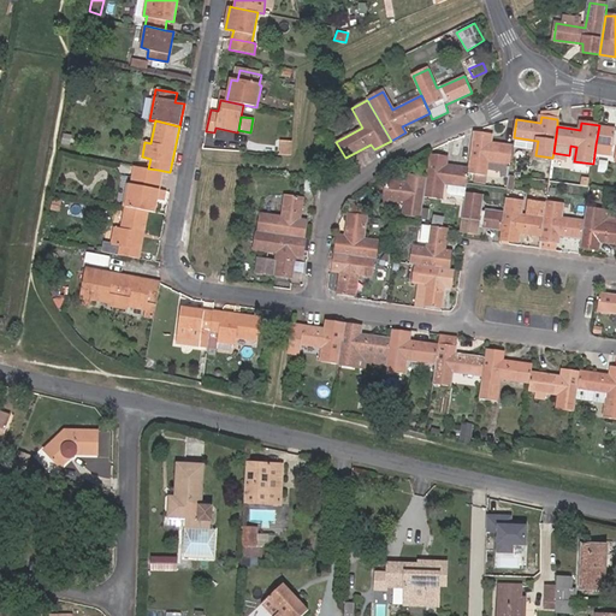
[(615,128),(599,125),(596,144),(614,147),(615,147),(615,128)]
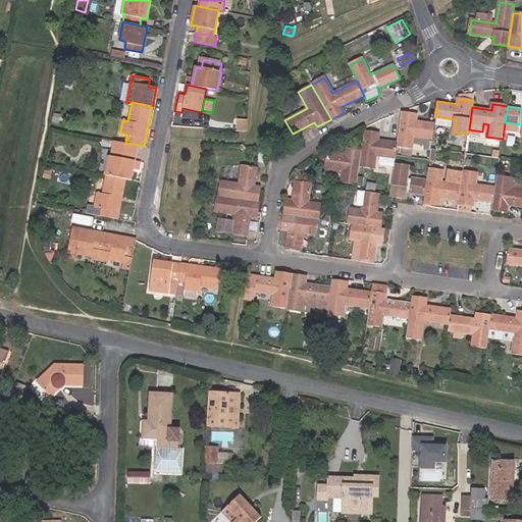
[(402,113),(398,143),(398,146),(412,148),(414,136),(432,139),(434,123),(415,120),(417,115),(402,113)]
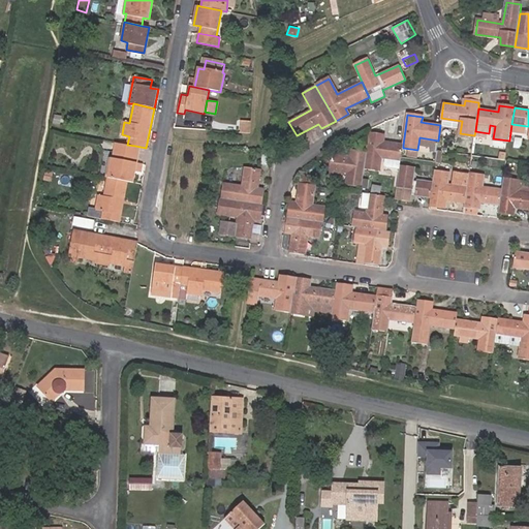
[(240,131),(249,132),(250,120),(241,120),(240,131)]
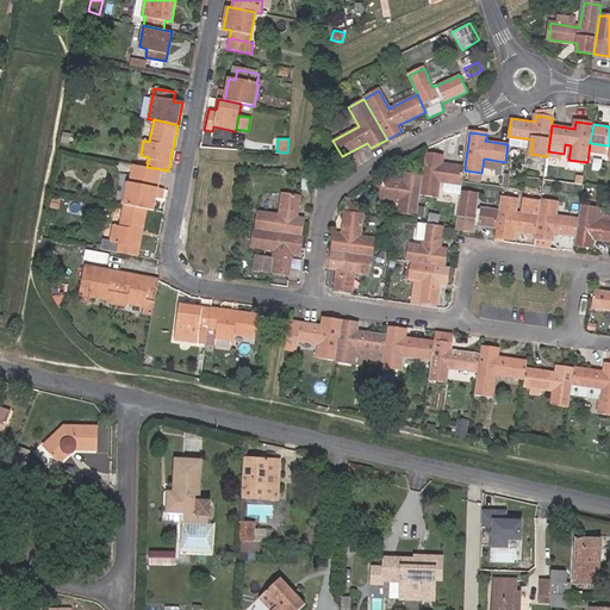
[(608,145),(590,143),(589,153),(607,155),(608,145)]
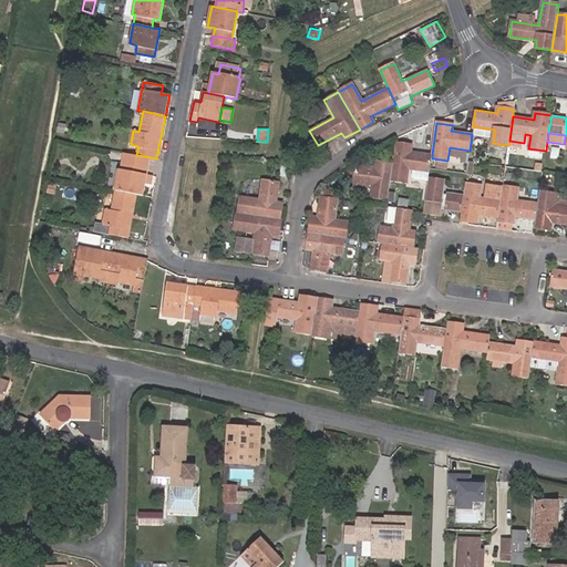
[(395,143),(392,164),(390,178),(408,181),(410,168),(430,172),(430,167),(432,158),(432,155),(411,152),(411,145),(395,143)]
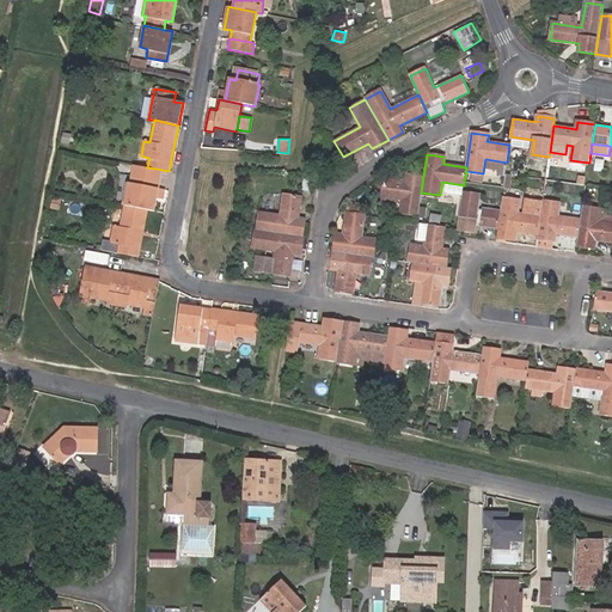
[(597,159),(594,171),(603,172),(605,160),(597,159)]
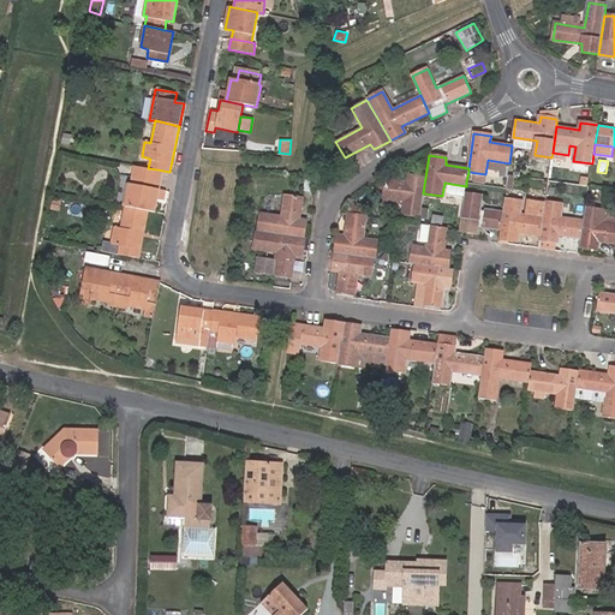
[(135,185),(139,166),(132,165),(129,184),(135,185)]
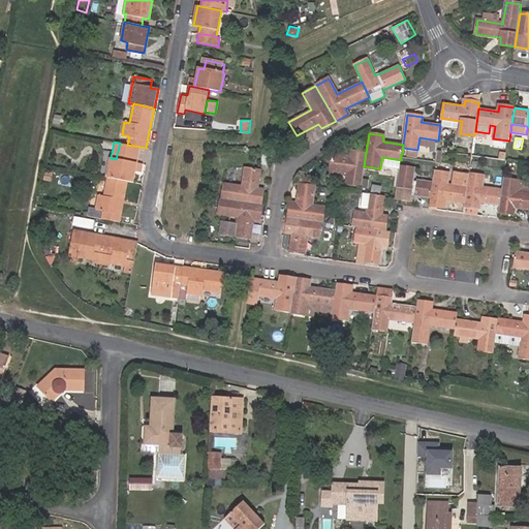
[(127,145),(120,143),(116,159),(111,158),(106,178),(107,178),(127,182),(133,183),(135,170),(141,172),(142,163),(132,161),(135,146),(127,145)]
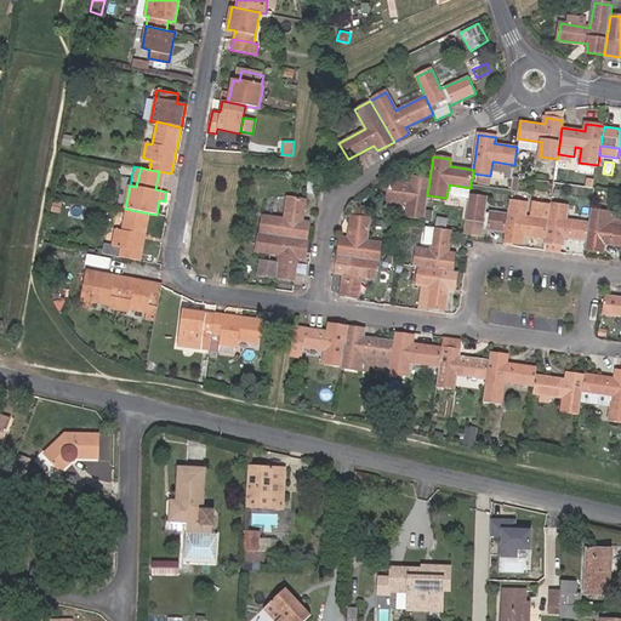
[(427,195),(429,180),(414,177),(412,184),(389,181),(387,199),(409,203),(406,216),(423,218),(427,195)]
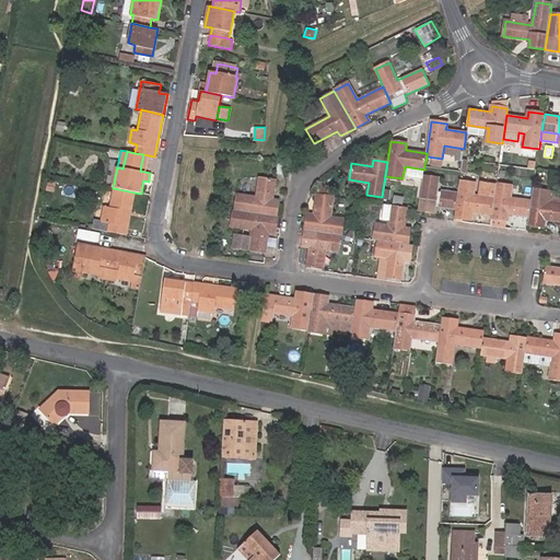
[(456,209),(458,191),(439,188),(440,177),(423,175),(418,209),(434,211),(434,206),(456,209)]
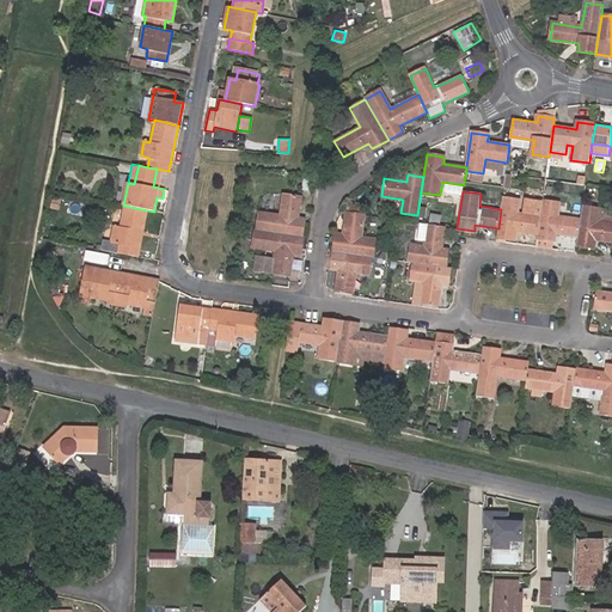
[(298,218),(301,196),(285,194),(281,215),(259,212),(256,230),(303,236),(305,219),(298,218)]
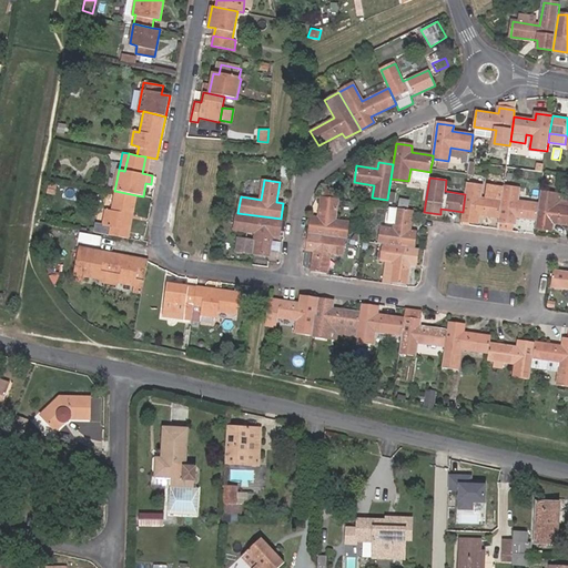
[(49,181),(47,194),(56,195),(58,182),(49,181)]
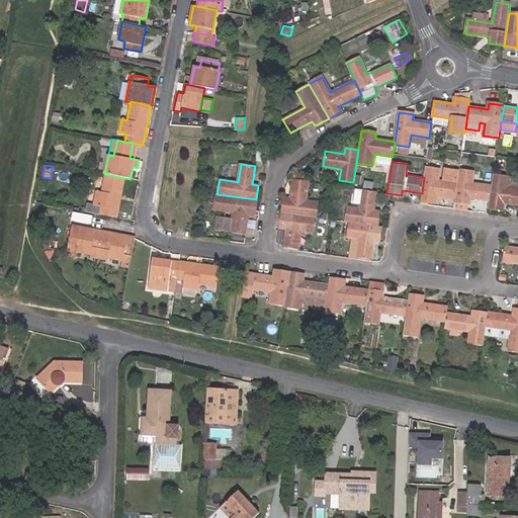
[(426,166),(424,177),(422,193),(422,198),(436,201),(436,196),(455,198),(458,182),(440,180),(441,169),(426,166)]
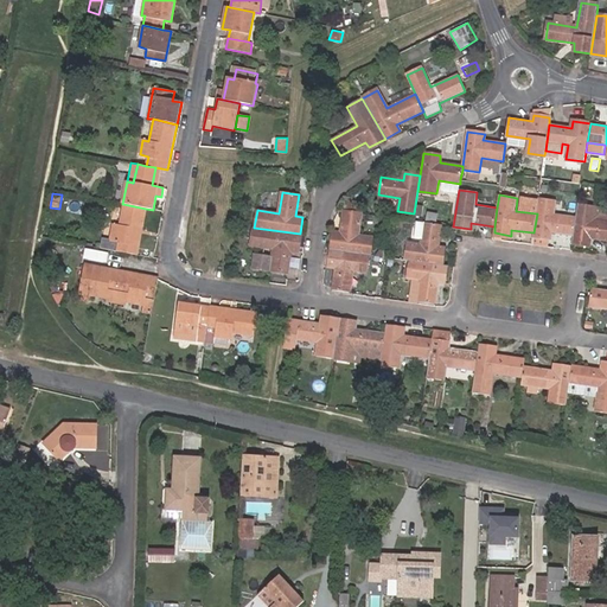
[(538,199),(537,213),(534,232),(534,237),(551,240),(553,234),(574,236),(576,217),(555,213),(556,202),(538,199)]
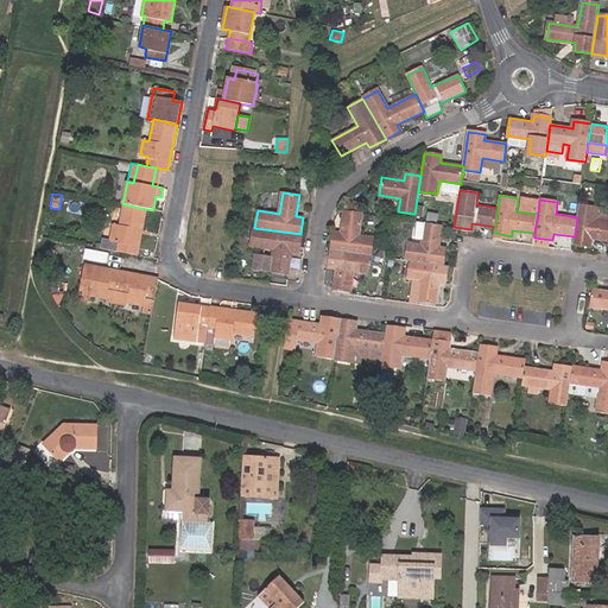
[(138,255),(146,209),(124,204),(119,226),(113,225),(109,240),(115,241),(114,251),(138,255)]
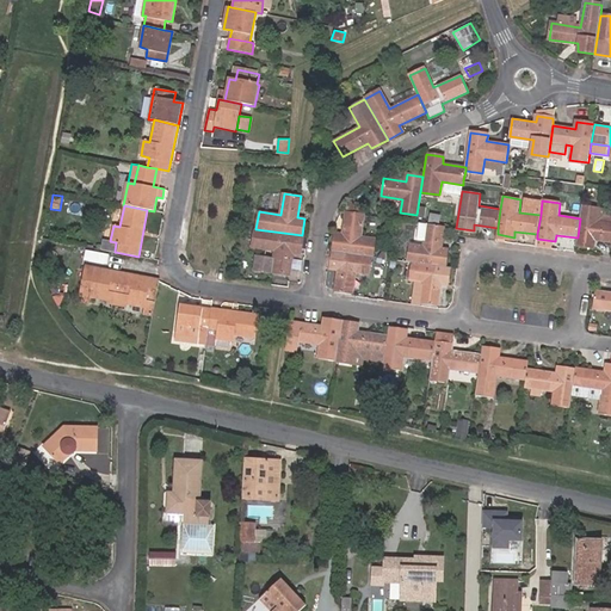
[(582,205),(580,218),(578,238),(576,244),(594,247),(596,240),(610,242),(610,222),(598,221),(599,208),(582,205)]
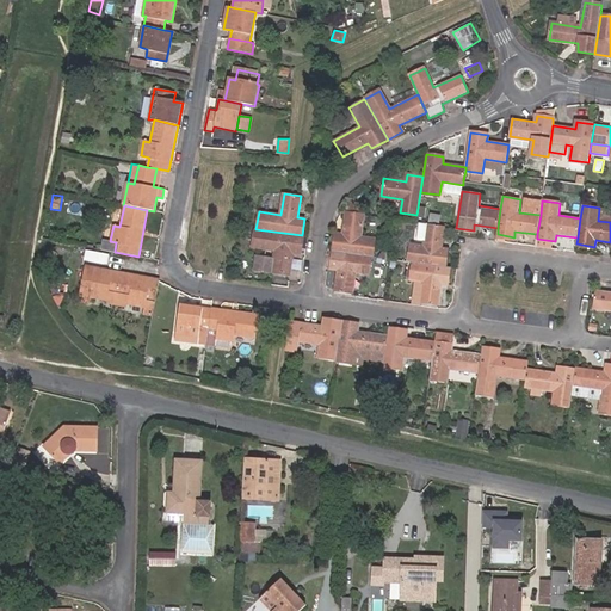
[(333,251),(371,257),(375,239),(360,236),(364,215),(346,213),(343,234),(335,233),(333,251)]
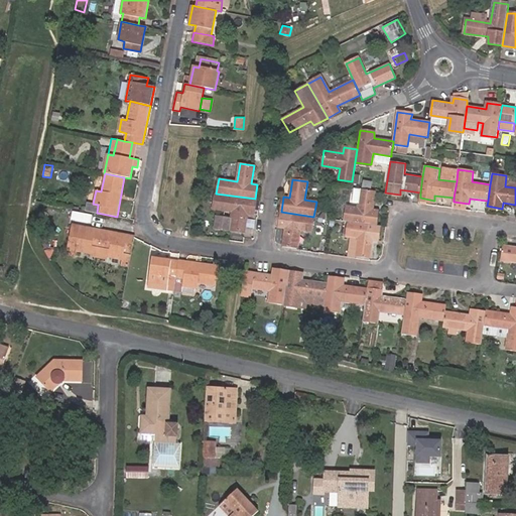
[(344,221),(348,221),(377,225),(379,211),(373,210),(375,190),(361,188),(359,208),(346,206),(344,221)]
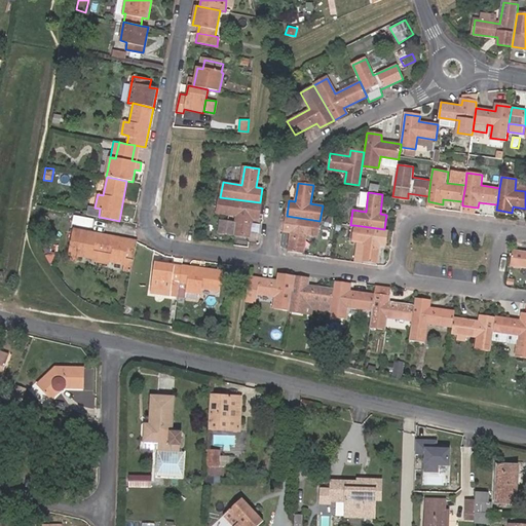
[(260,202),(220,197),(218,213),(236,215),(235,225),(219,223),(218,231),(234,233),(249,235),(252,217),(257,218),(260,202)]
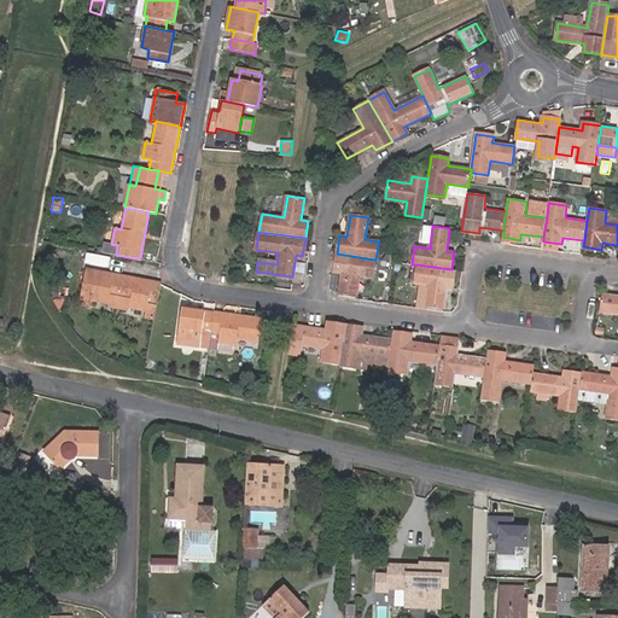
[(373,277),(375,260),(337,254),(334,270),(342,272),(338,295),(356,297),(360,274),(373,277)]
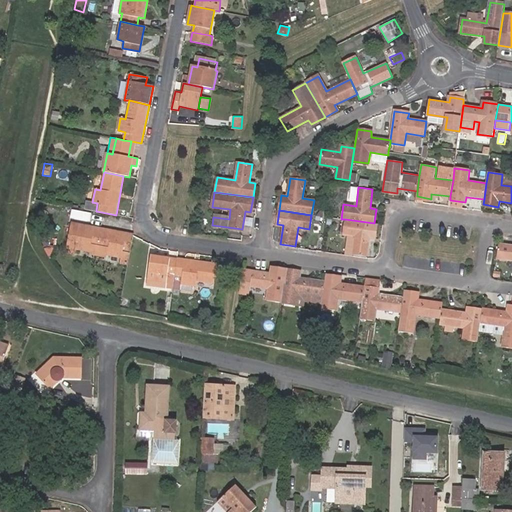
[(374,223),(345,219),(343,234),(355,235),(352,255),(366,257),(369,237),(375,238),(377,224),(374,223)]
